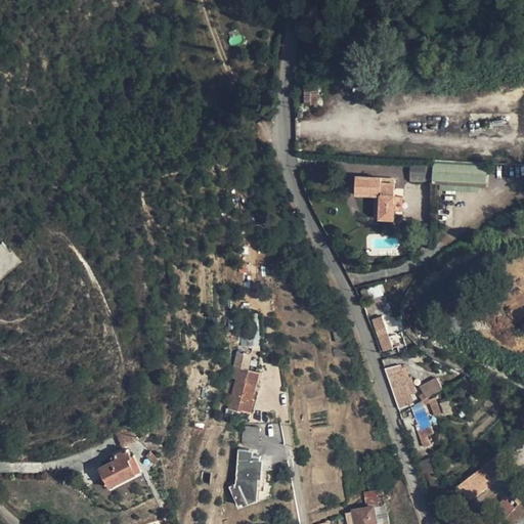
[(241,35),(229,38),(230,45),(242,42),(241,35)]
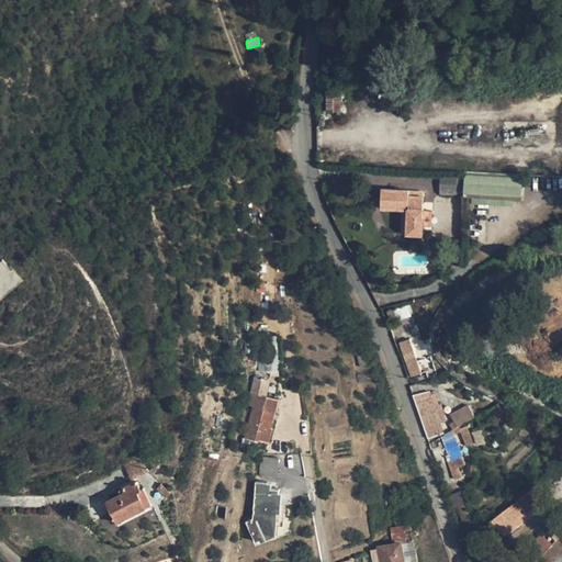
[(326,83),(326,112),(341,112),(340,83),(326,83)]
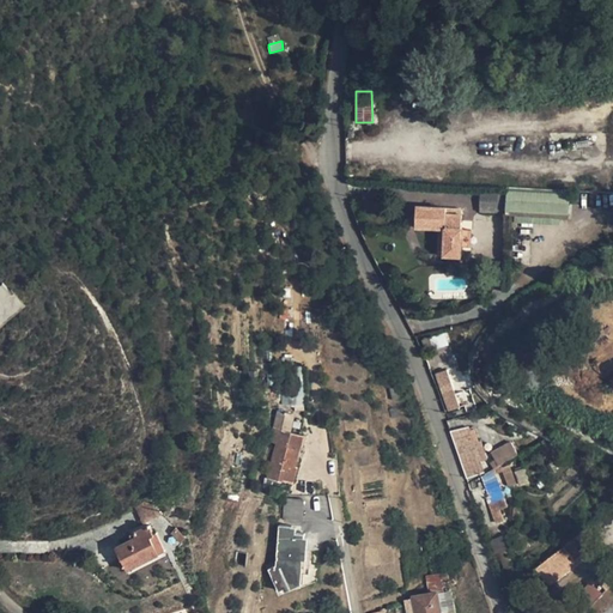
[(507,213),(569,217),(571,190),(508,187),(507,213)]
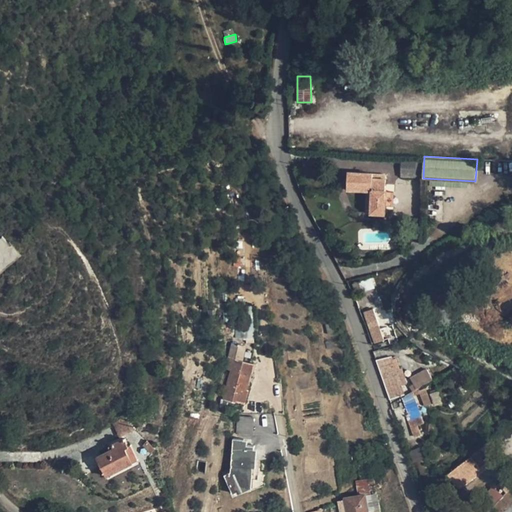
[(402,175),(415,176),(416,161),(402,160),(402,175)]
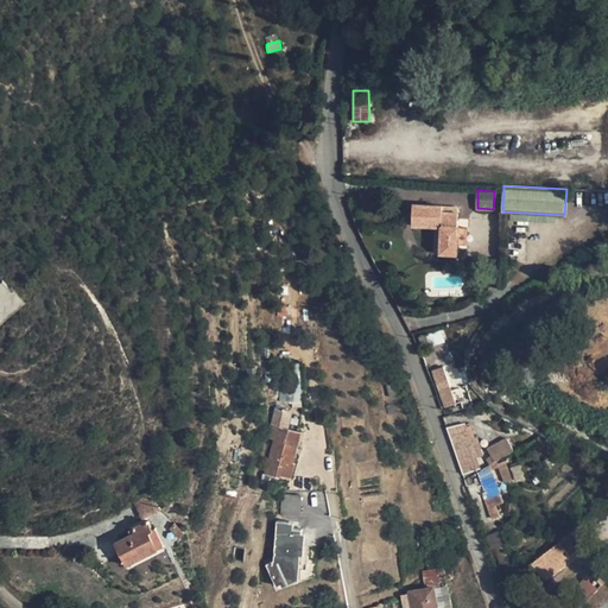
[(441,253),(457,254),(458,244),(460,227),(460,226),(458,226),(458,211),(443,211),(443,206),(413,204),(412,225),(436,226),(442,226),(441,253)]
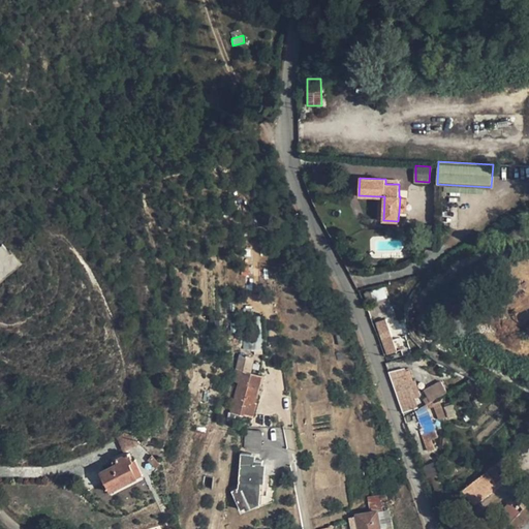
[(0,280),(24,260),(1,238),(0,238),(0,280)]
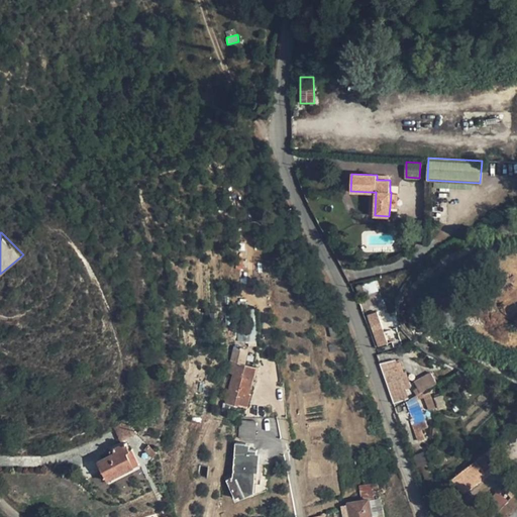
[(387,343),(376,312),(369,314),(380,345),(387,343)]
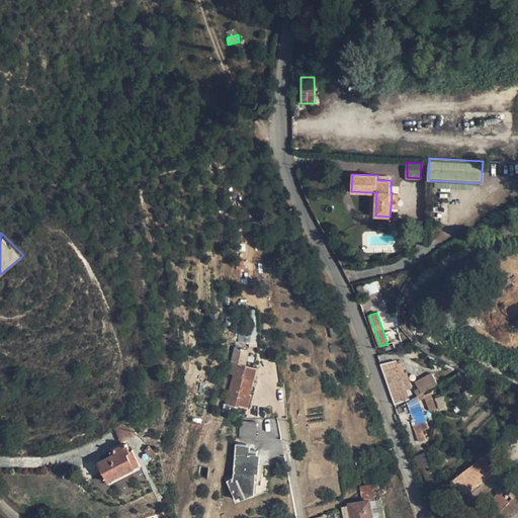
[(391,317),(396,329),(402,327),(397,315),(391,317)]
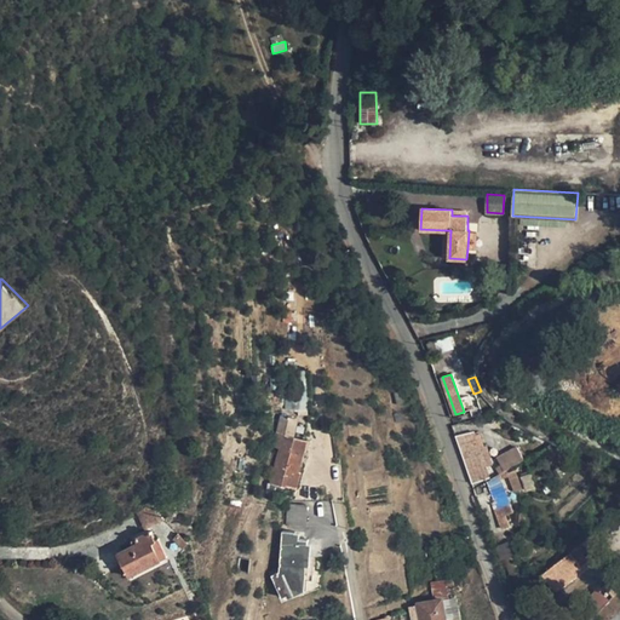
[(308,408),(306,385),(285,385),(285,409),(308,408)]
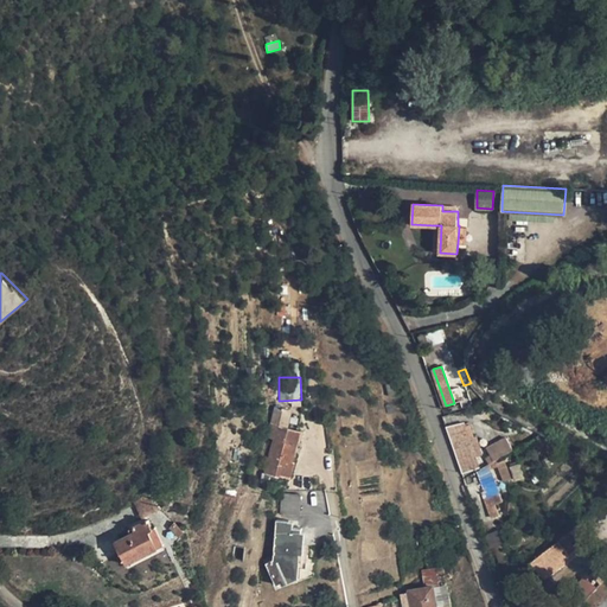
[(472,397),(460,401),(462,407),(474,403),(472,397)]
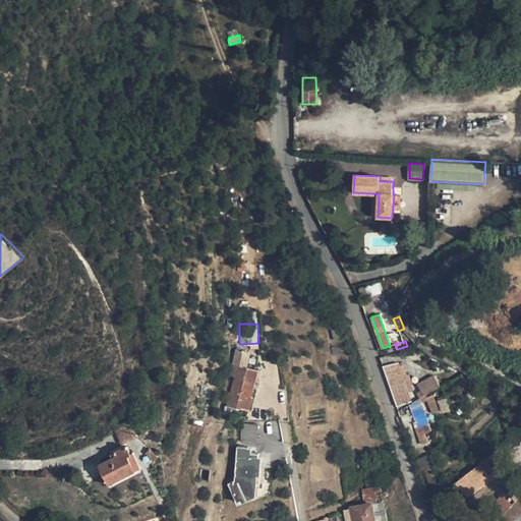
[(250,396),(257,370),(245,366),(248,353),(236,350),(234,363),(232,363),(229,375),(236,378),(228,406),(240,409),(240,408),(248,410),(252,397),(250,396)]
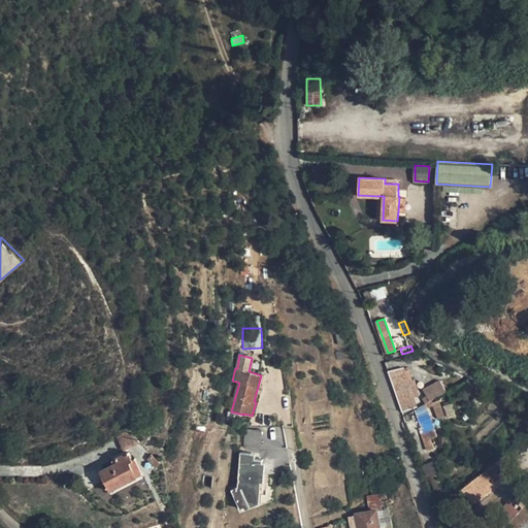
[(388,371),(403,416),(415,409),(417,408),(413,397),(407,382),(411,380),(407,366),(388,371)]
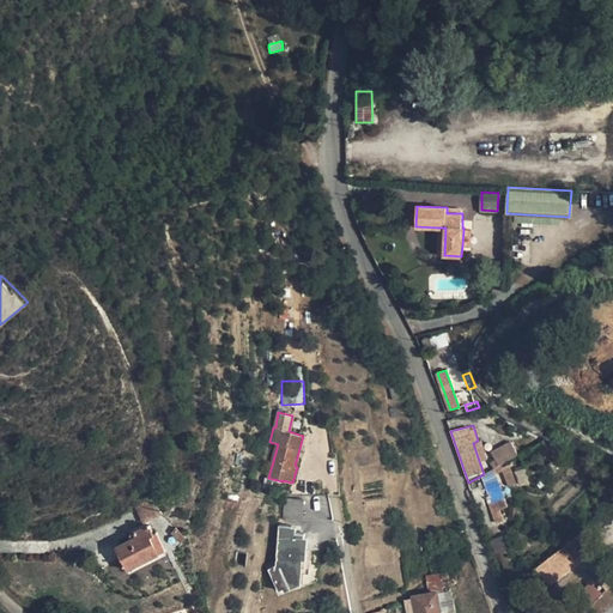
[(479,461),(487,459),(481,441),(478,441),(473,443),(479,461)]
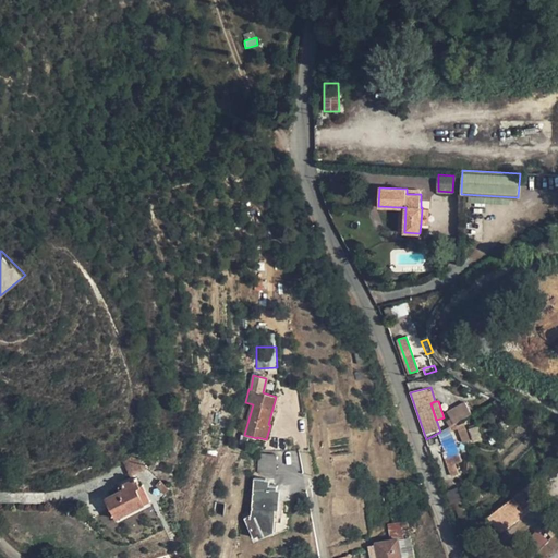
[(447,409),(451,423),(471,416),(466,402),(447,409)]
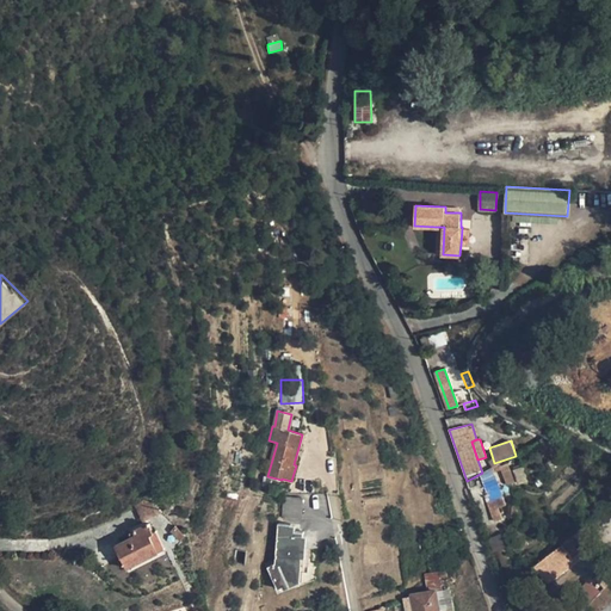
[(514,480),(508,464),(500,467),(507,483),(514,480)]
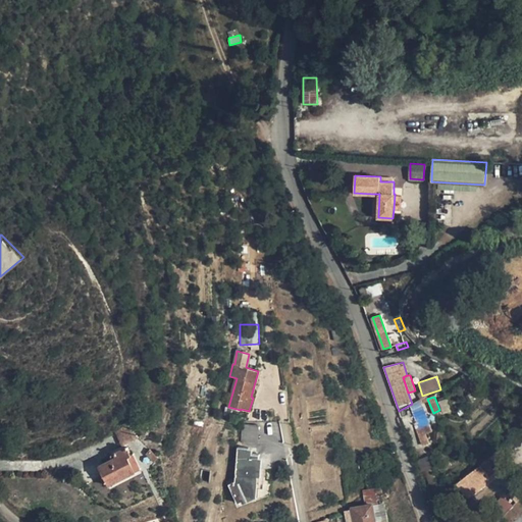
[(431,430),(420,399),(412,404),(410,405),(416,423),(414,424),(422,446),(428,442),(425,433),(431,430)]
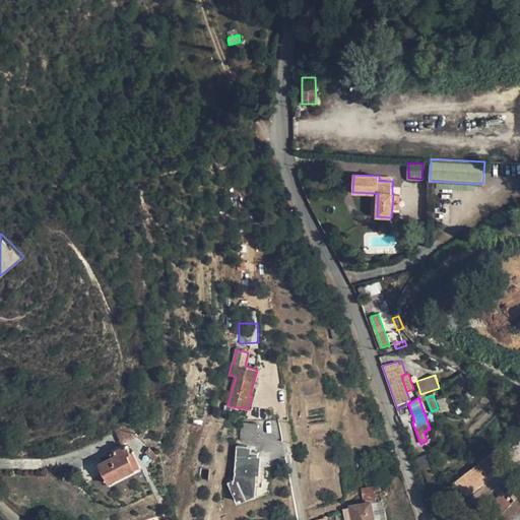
[(237,417),(240,408),(228,405),(224,413),(237,417)]
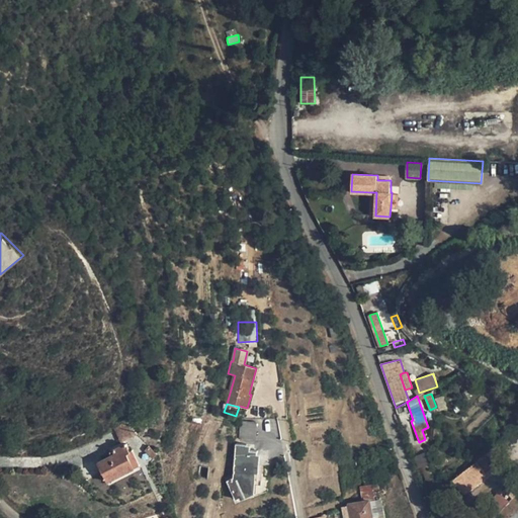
[(241,422),(240,438),(255,439),(256,422),(241,422)]
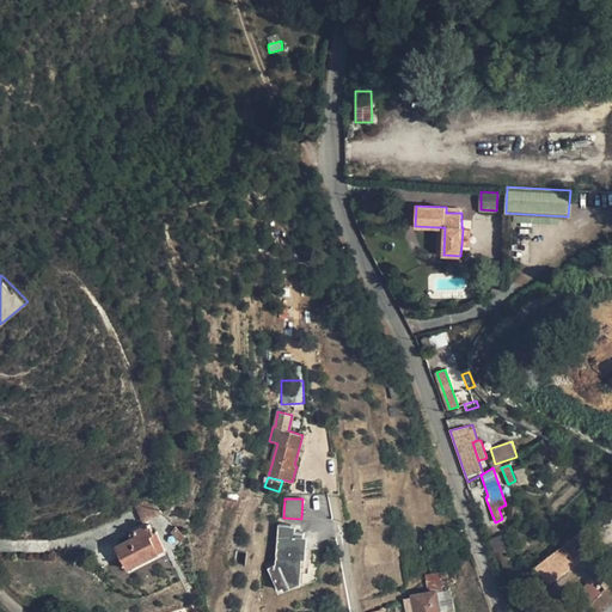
[(116,545),(128,569),(159,554),(150,536),(153,534),(148,524),(134,532),(135,536),(116,545)]
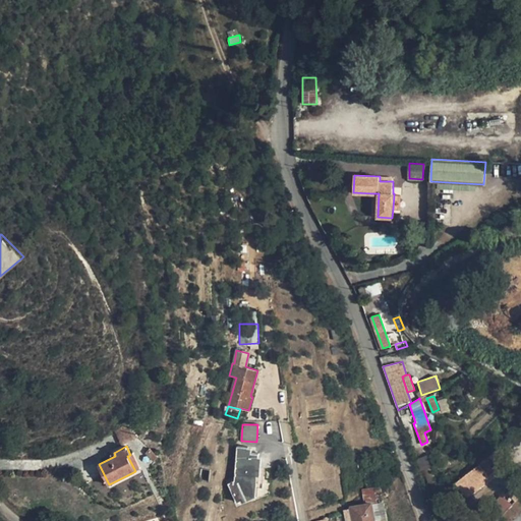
[(237,503),(256,493),(259,453),(247,452),(248,447),(237,446),(235,480),(228,483),(237,503)]
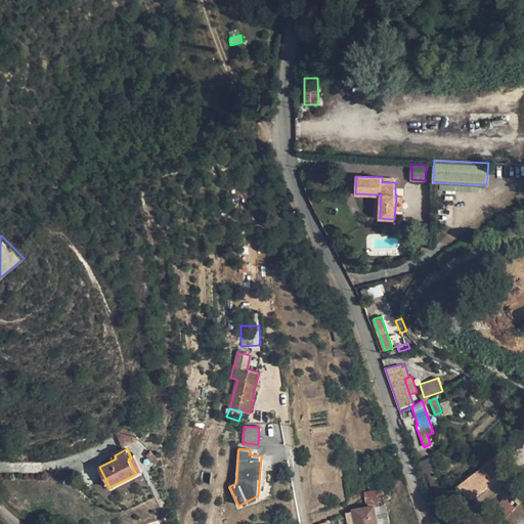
[(160,459),(150,450),(146,455),(156,464),(160,459)]
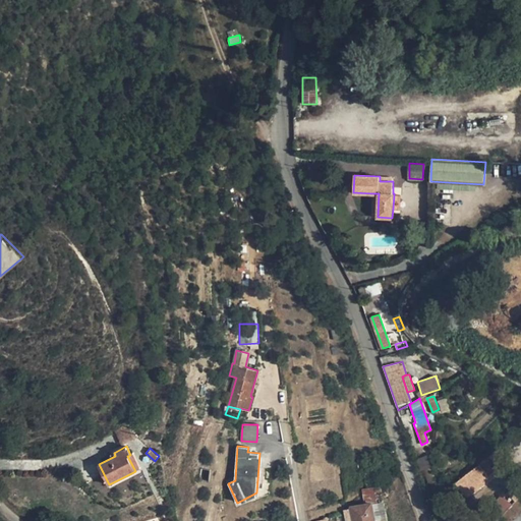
[(127,456),(135,471),(141,468),(133,453),(130,455),(127,456)]
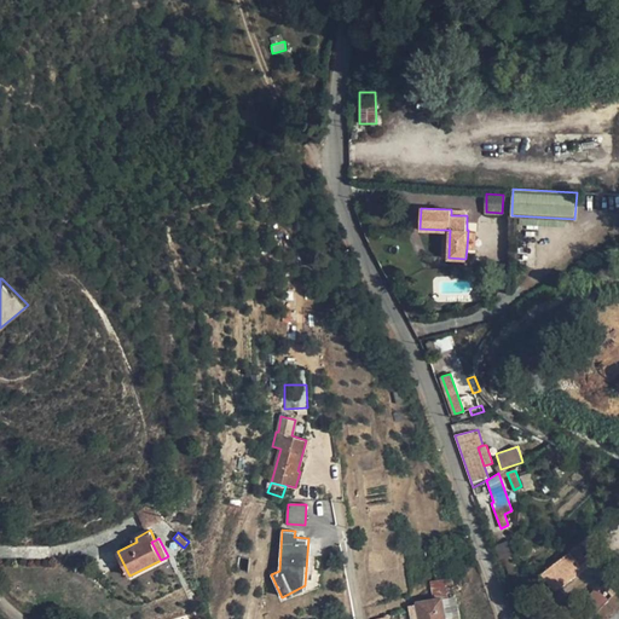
[(510,541),(496,545),(499,560),(504,559),(513,555),(515,555),(510,541)]
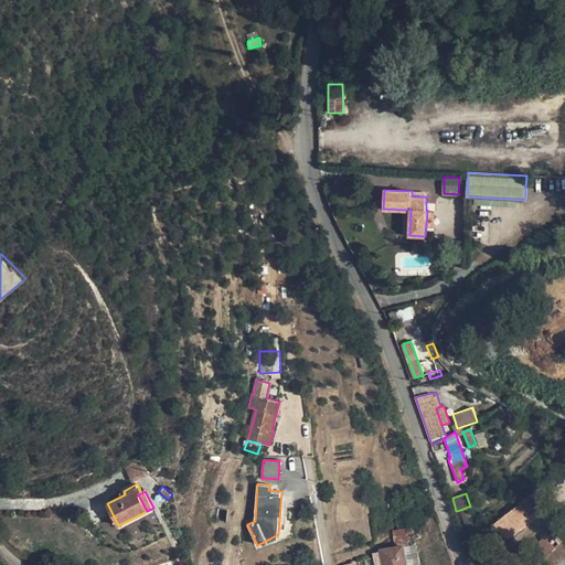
[(520,502),(520,503),(494,524),(504,537),(524,522),(521,519),(528,513),(530,515),(535,511),(531,505),(537,500),(532,493),(520,502)]
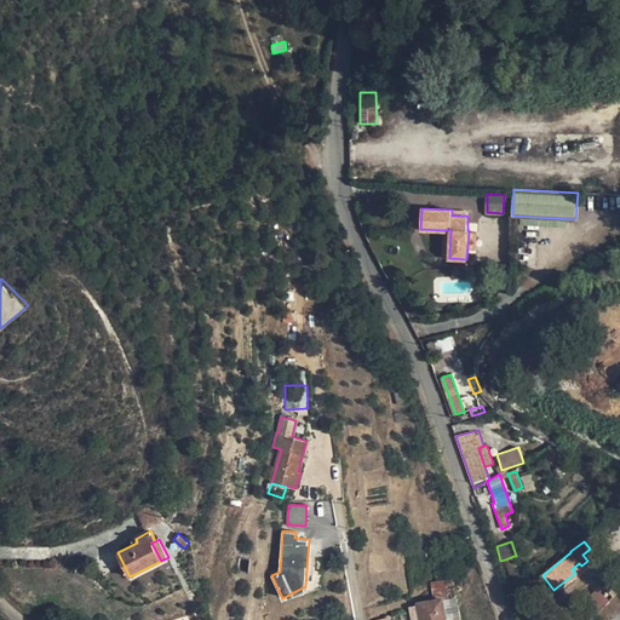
[(511,577),(520,574),(514,556),(505,560),(511,577)]
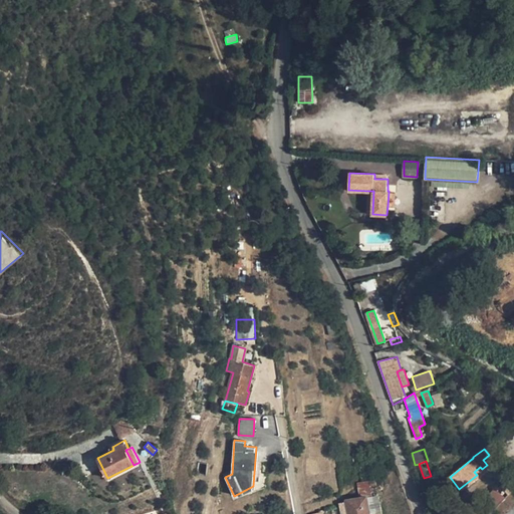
[(477,475),(479,477),(485,472),(482,469),(480,467),(474,472),(477,475)]
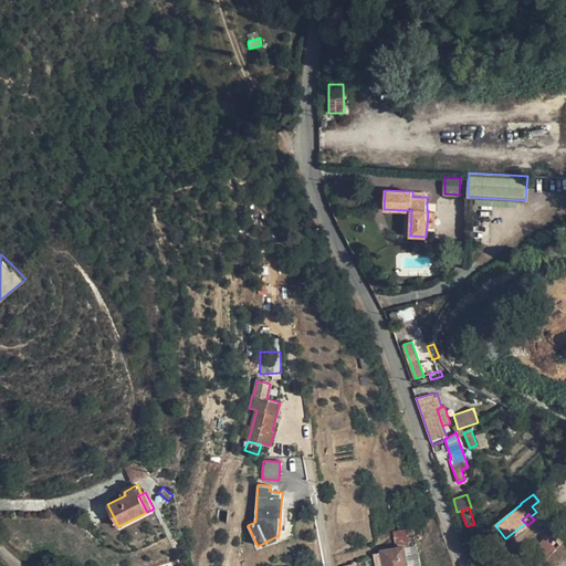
[(525,523),(505,538),(507,541),(527,525),(525,523)]
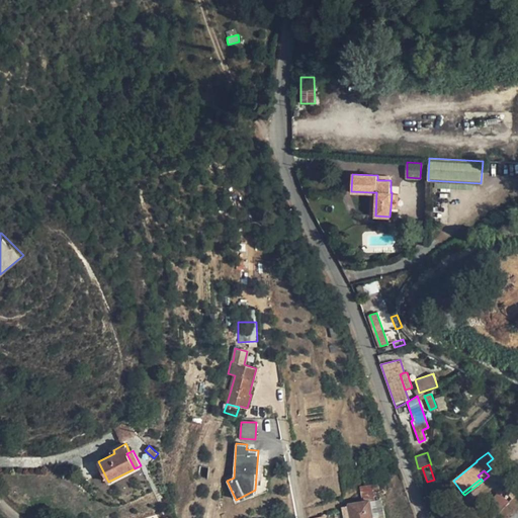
[(363,501),(370,500),(381,497),(378,482),(360,486),(363,501)]
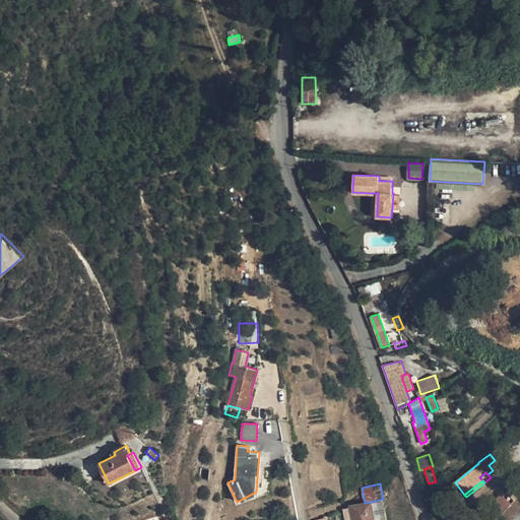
[(511,503),(501,493),(490,505),(501,514),(511,503)]
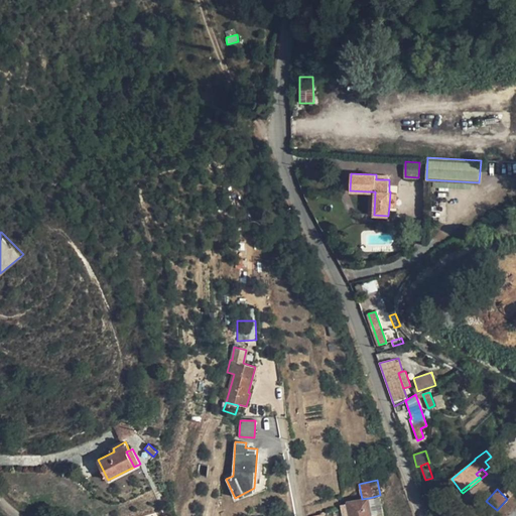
[(371,515),(384,515),(380,495),(369,498),(371,515)]
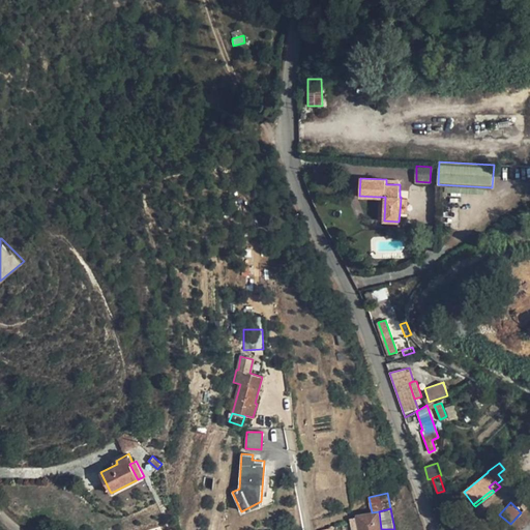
[(381,529),(379,511),(372,512),(357,514),(357,517),(359,529),(381,529)]
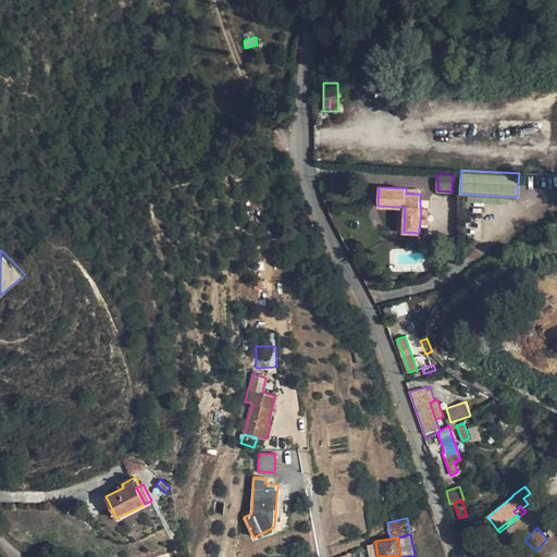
[(368,544),(370,556),(378,556),(375,543),(368,544)]
